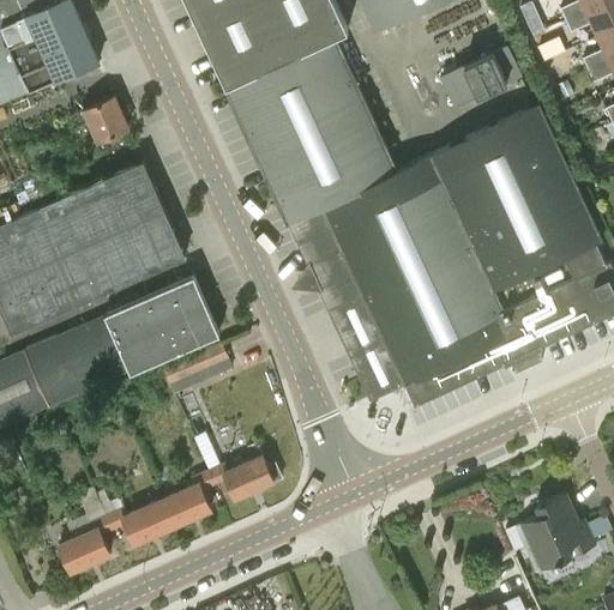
[(0,0),(0,106),(54,83),(54,84),(100,64),(71,0),(0,0)]
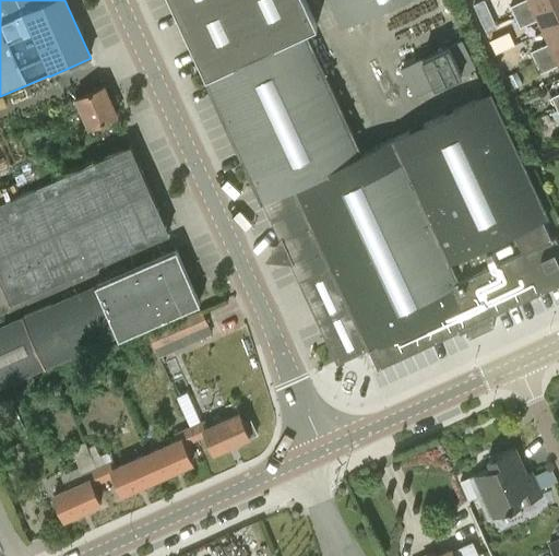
[(361,155),(305,34),(317,28),(304,0),(167,0),(188,44),(205,80),(204,80),(336,366),(370,352),(378,369),(459,331),(460,333),(494,318),(492,316),(558,284),(558,247),(547,221),(548,220),(491,95),(361,155)]
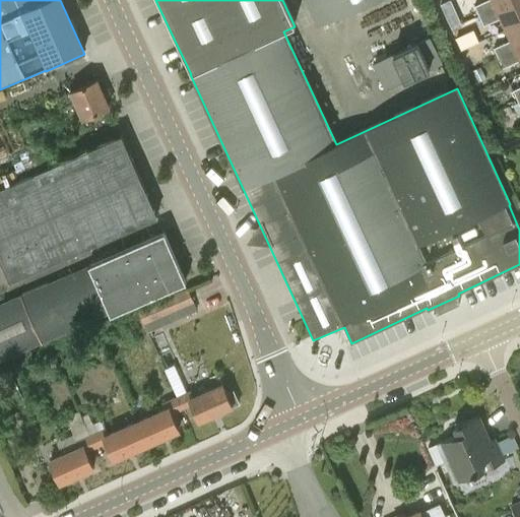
[(304,0),(317,27),(377,0),(304,0)]
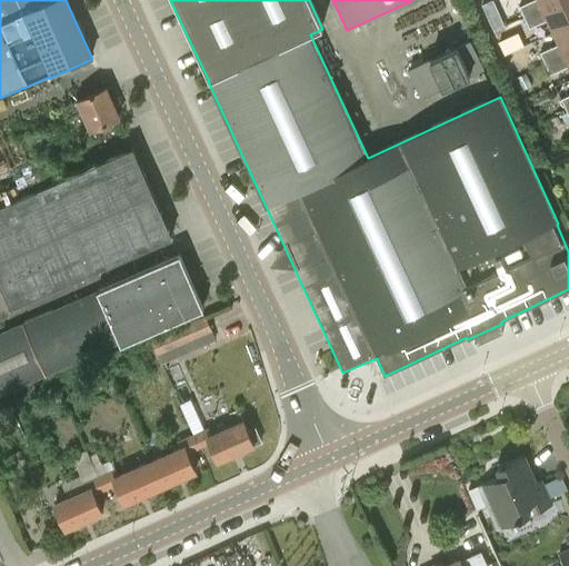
[(536,0),(537,1),(519,9),(525,20),(567,0),(536,0)]
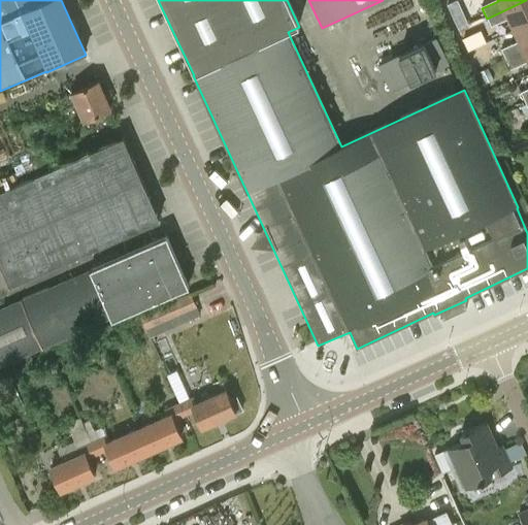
[(527,25),(527,0),(526,0),(487,19),(492,28),(506,22),(513,33),(527,25)]
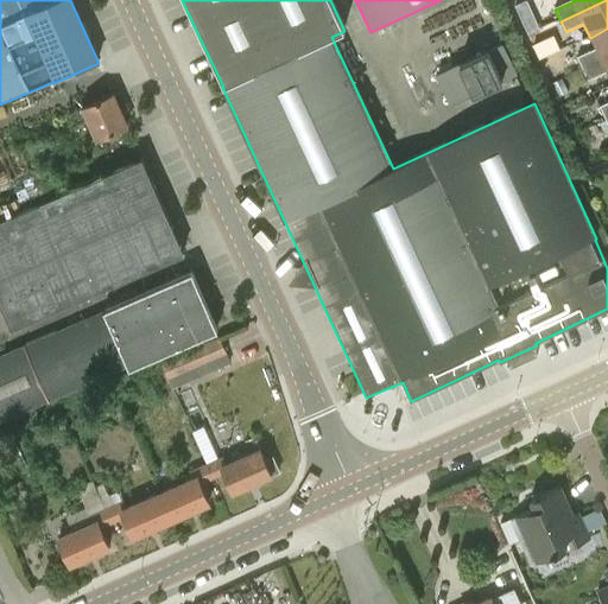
[(607,29),(590,38),(596,51),(577,59),(583,71),(607,59),(607,29)]
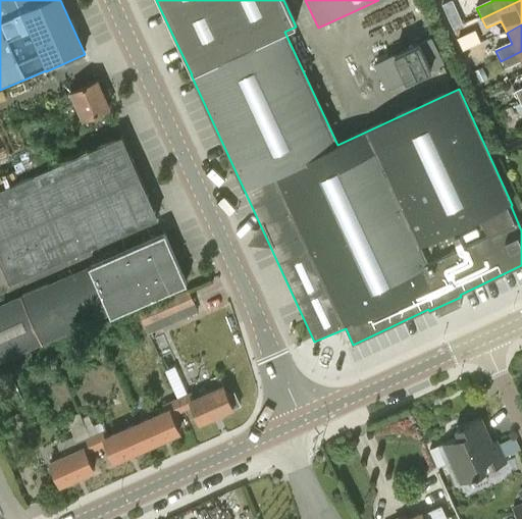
[(386,94),(442,67),(445,66),(431,39),(373,65),(386,94)]
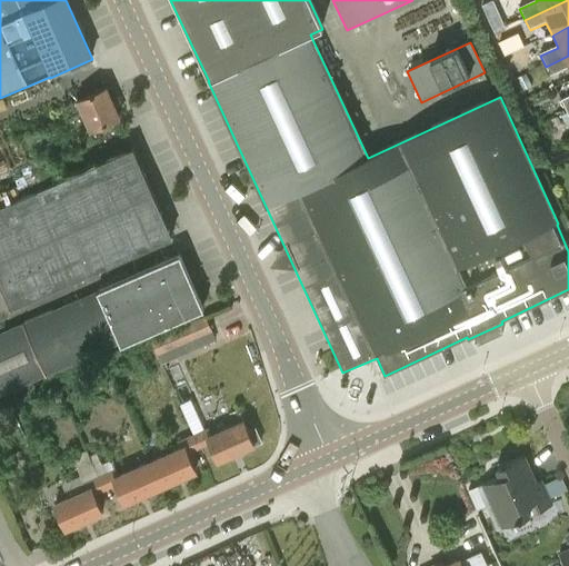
[(568,56),(546,67),(550,77),(567,69),(568,72),(568,56)]
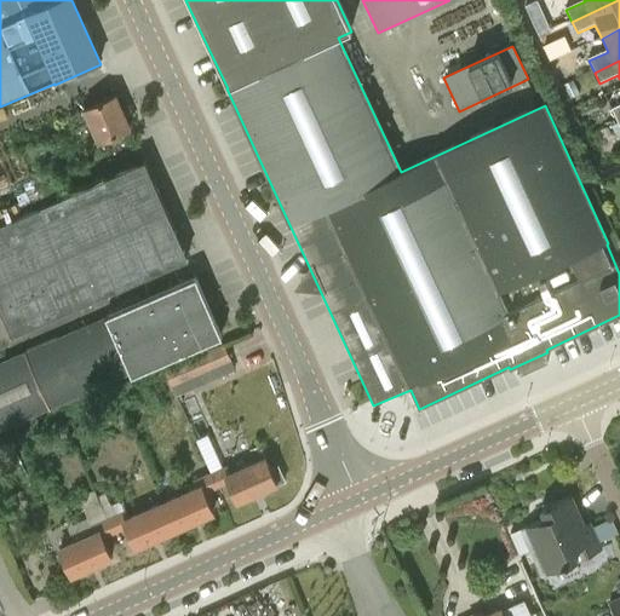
[(84,111),(85,113),(70,119),(75,132),(90,125),(99,145),(131,131),(116,98),(84,111)]
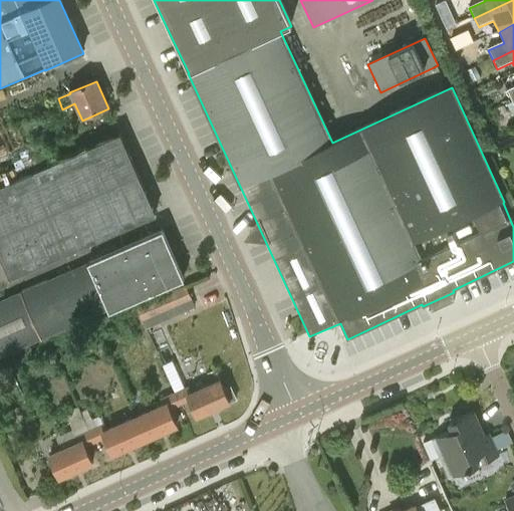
[(513,87),(492,98),(497,108),(504,104),(504,105),(513,100),(513,87)]
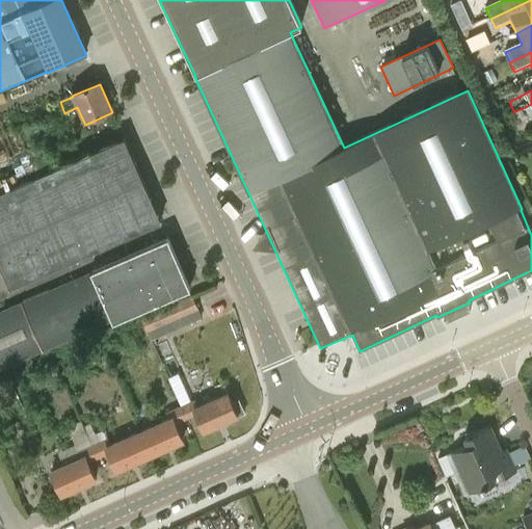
[(531,104),(522,109),(526,120),(531,115),(531,104)]
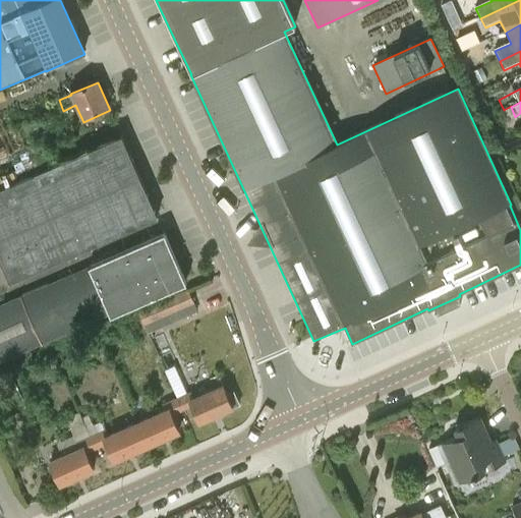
[(32,161),(38,174),(35,176),(34,177),(11,187),(0,192),(0,252),(1,255),(0,255),(0,260),(10,283),(157,219),(121,137),(55,166),(49,153),(32,161)]
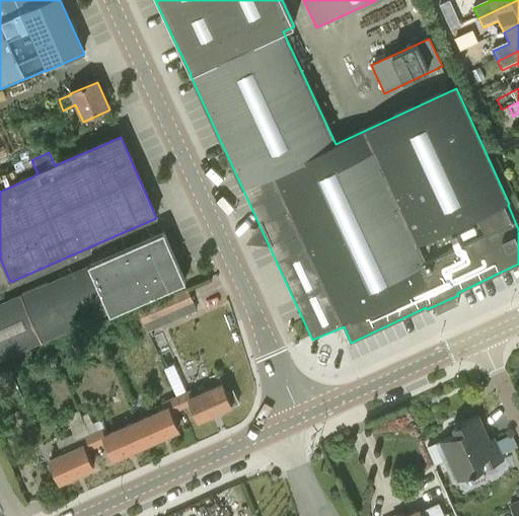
[(184,282),(164,235),(89,268),(109,314),(184,282)]
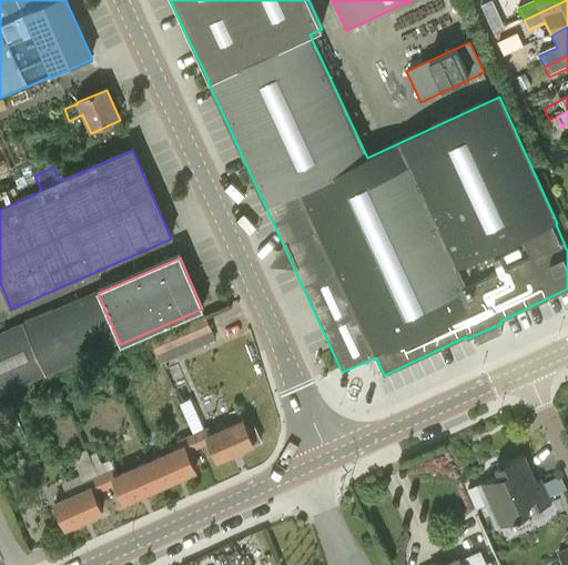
[(0,397),(119,346),(97,293),(0,334),(0,397)]
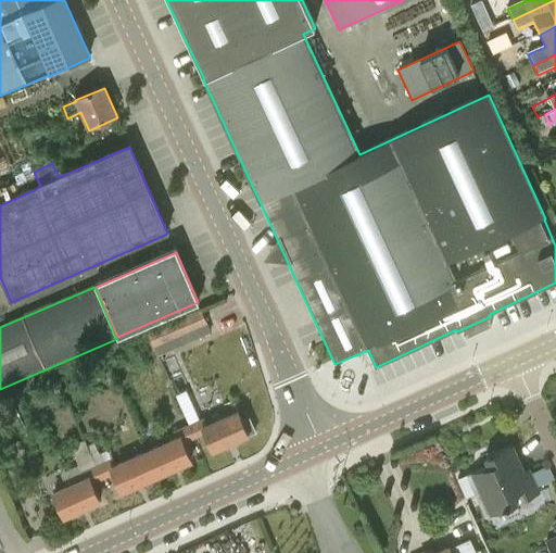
[(200,312),(148,335),(154,350),(207,326),(200,312)]
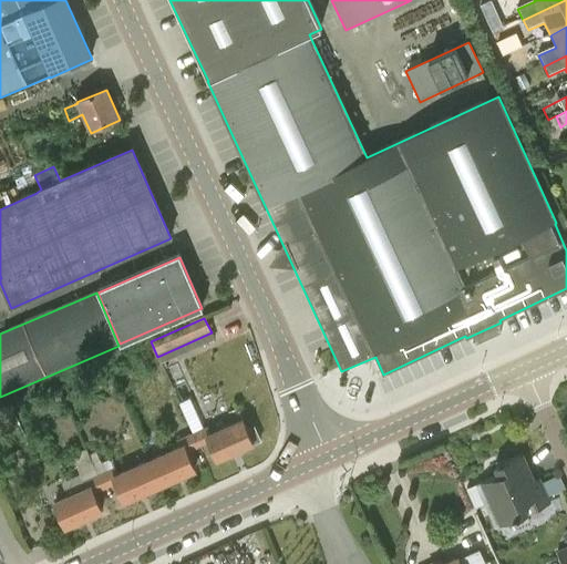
[(208,429),(194,436),(199,448),(208,443),(217,462),(254,447),(254,448),(261,444),(254,429),(247,431),(243,421),(210,436),(208,429)]
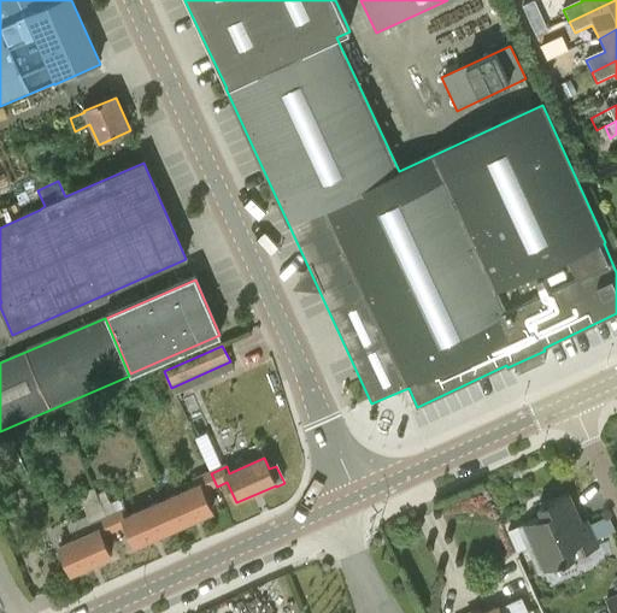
[(0,496),(13,491),(3,465),(0,466),(0,496)]
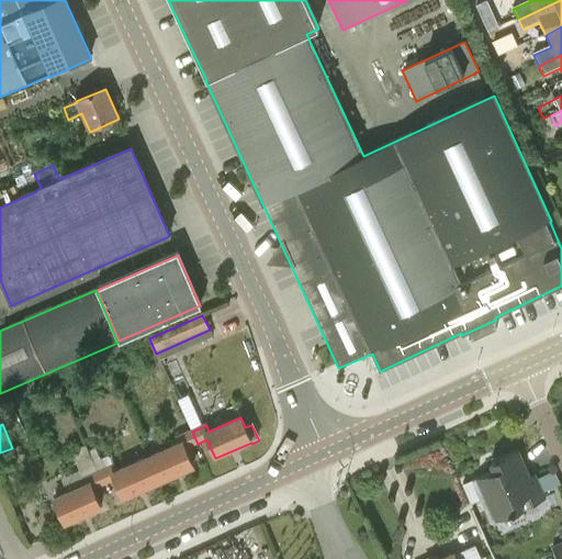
[(179,445),(147,459),(158,484),(193,468),(184,449),(198,444),(192,432),(176,438),(179,445)]
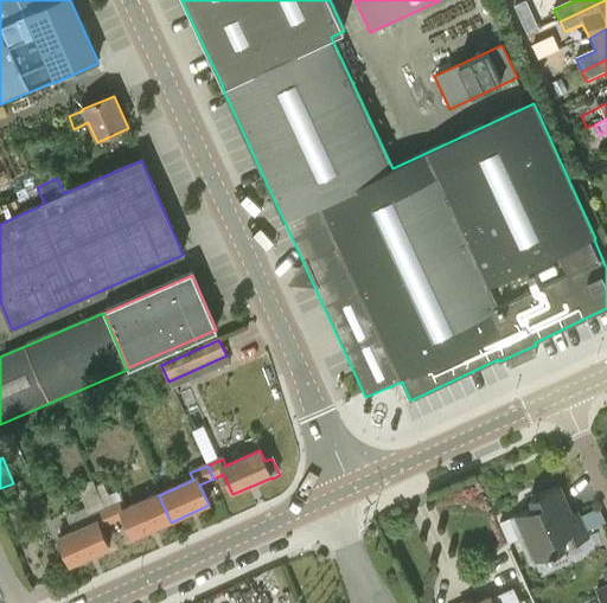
[(91,518),(94,524),(58,540),(70,566),(109,550),(101,530),(112,525),(101,501),(95,487),(78,494),(89,519),(91,518)]
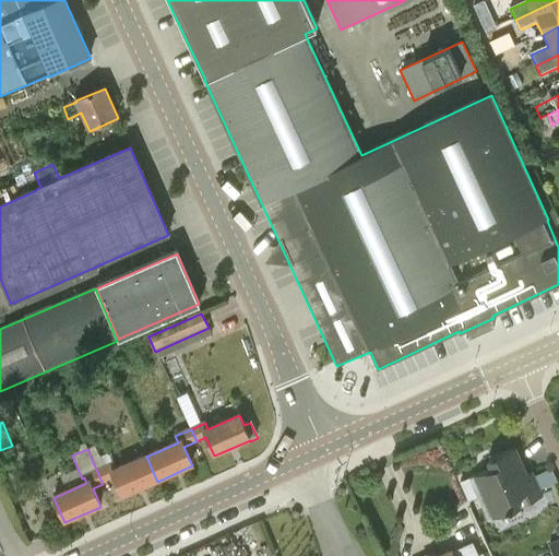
[(490,471),(474,478),(474,477),(460,484),(468,504),(483,498),(492,521),(521,508),(543,499),(539,489),(550,485),(545,473),(528,480),(515,450),(487,462),(490,471)]
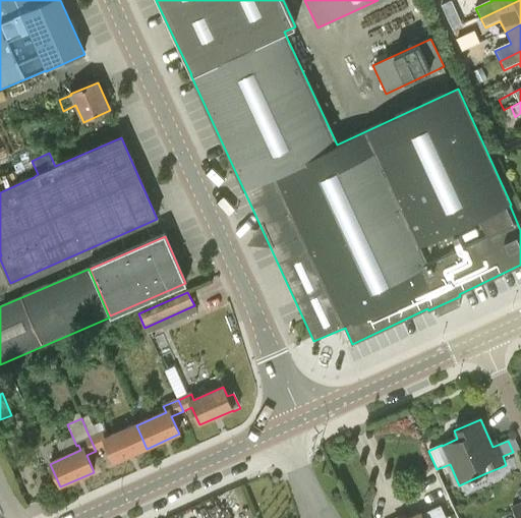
[(104,423),(87,430),(96,451),(106,446),(114,463),(147,449),(136,425),(110,437),(104,423)]
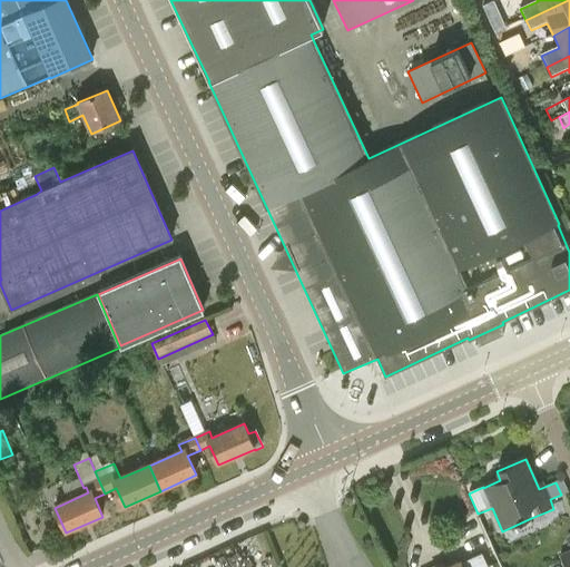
[(569,566),(569,551),(559,557),(563,566),(569,566)]
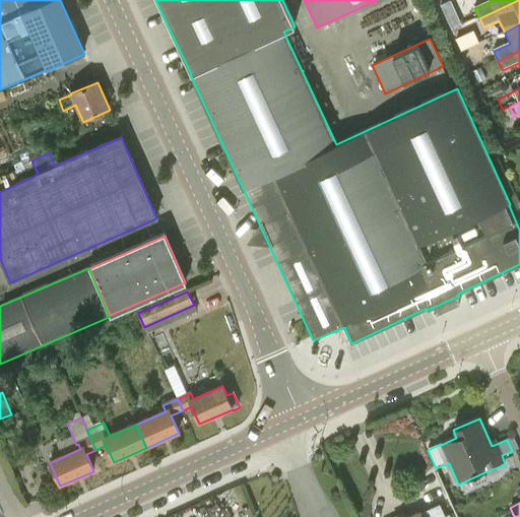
[(237,516),(233,506),(204,516),(237,516)]
